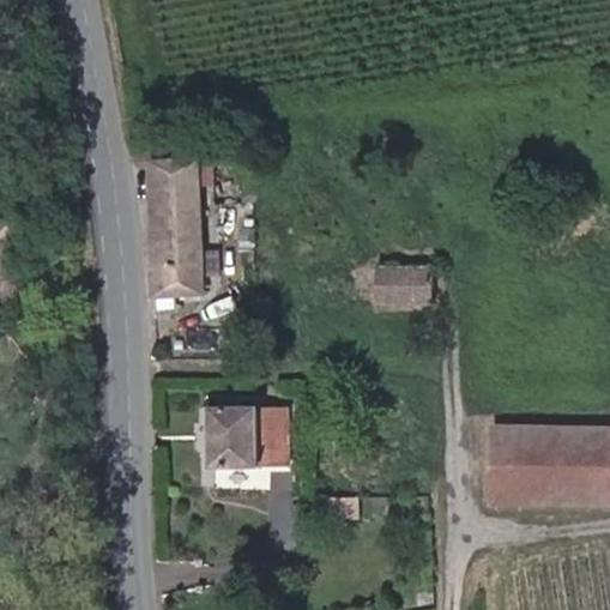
[(148,155),(150,293),(153,293),(171,291),(203,291),(203,270),(201,245),(199,155),(148,155)]
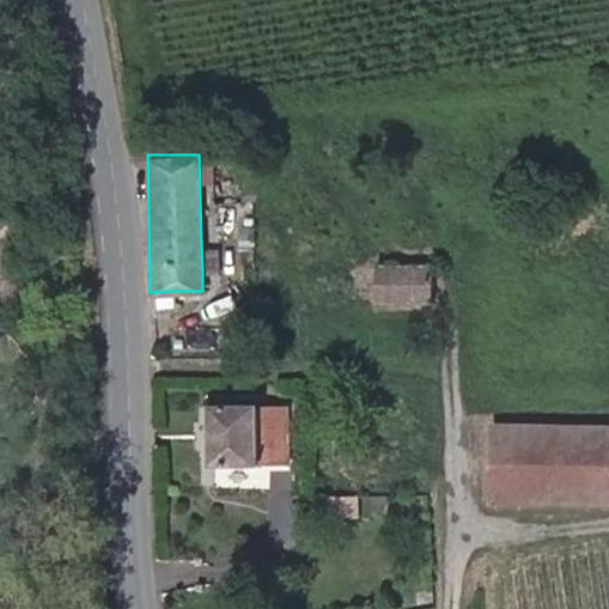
[(218,268),(217,243),(201,244),(202,269),(218,268)]
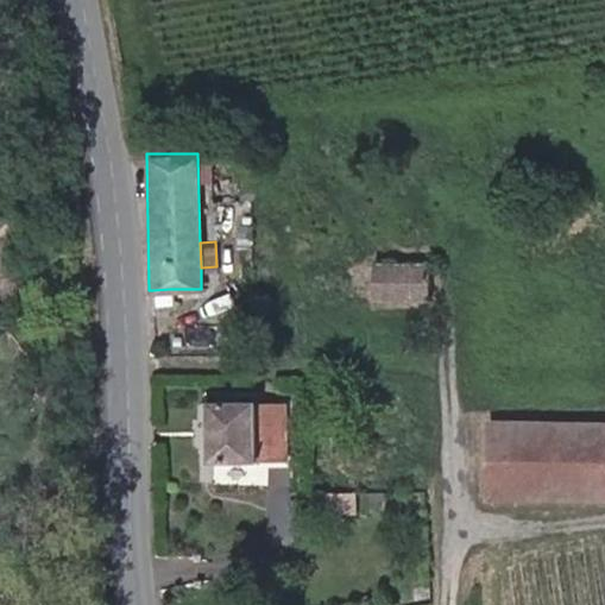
[(372,264),(372,298),(429,298),(428,265),(372,264)]
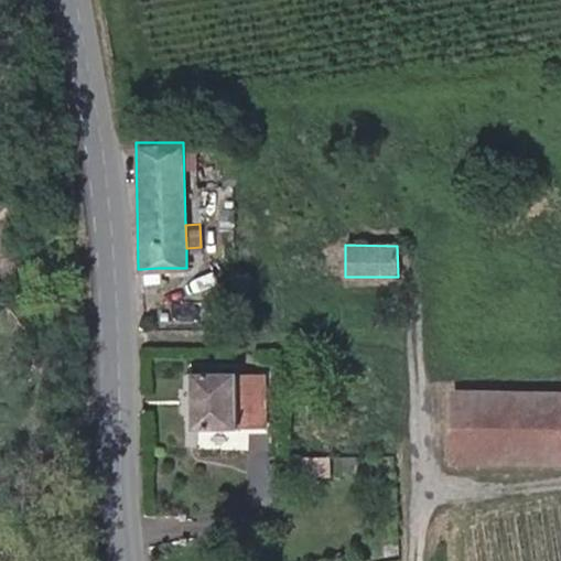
[(158,280),(158,268),(141,269),(142,280),(158,280)]
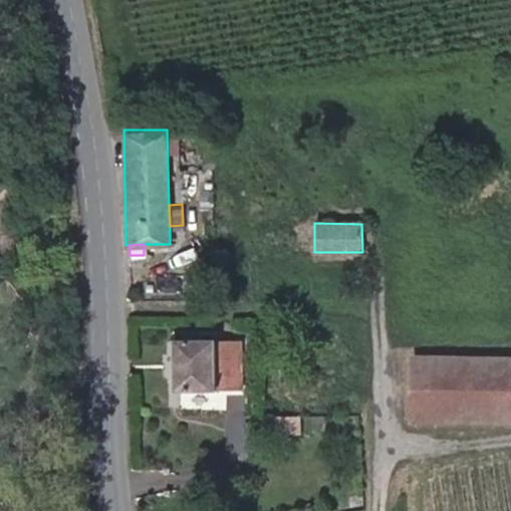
[(241,337),(173,337),(173,393),(241,392),(241,337)]
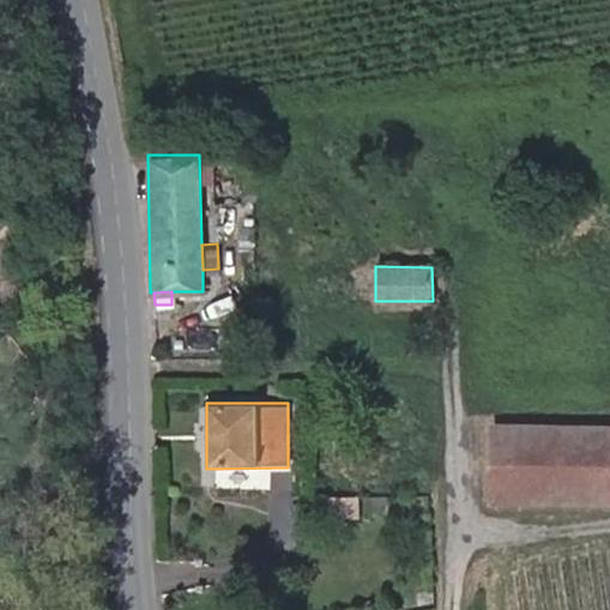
[(609,501),(609,426),(488,424),(487,500),(609,501)]
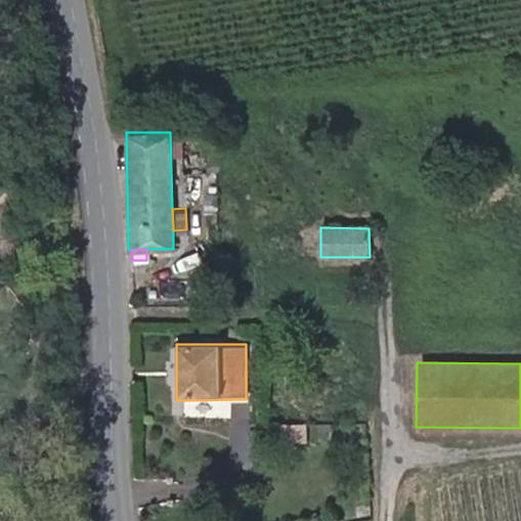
[(299,424),(277,423),(276,439),(298,441),(299,424)]
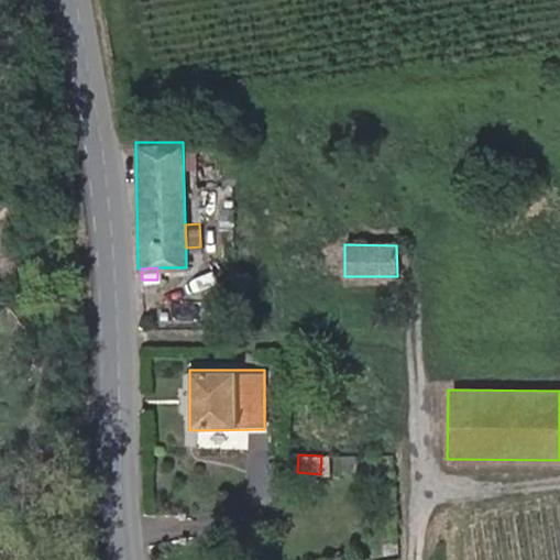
All buildings are outlined.
